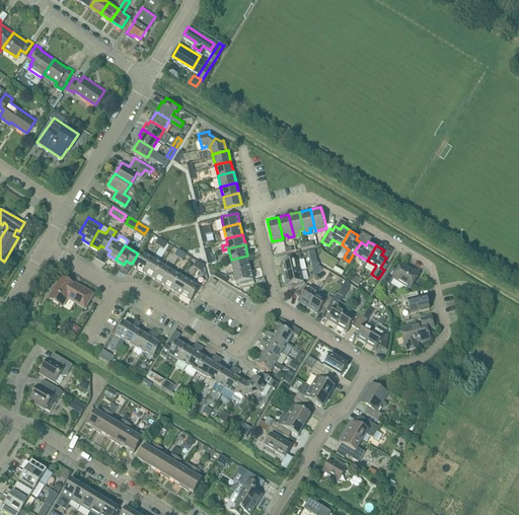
[(144,270),(152,255),(142,250),(134,264),(144,270)]
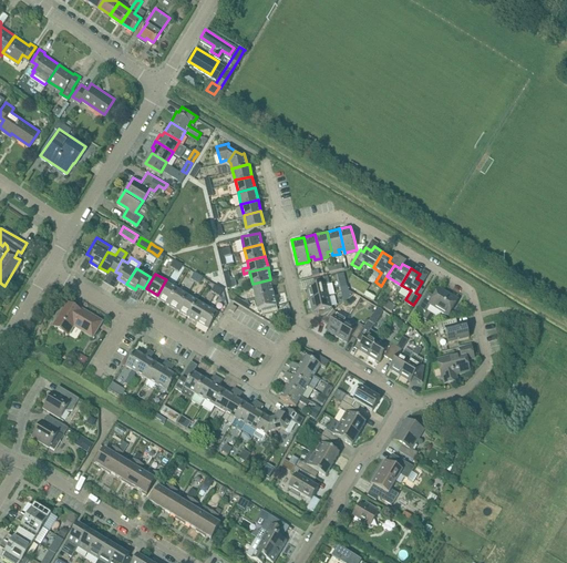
[(310,297),(328,293),(326,282),(329,280),(328,274),(325,274),(313,277),(315,283),(307,285),(310,297)]
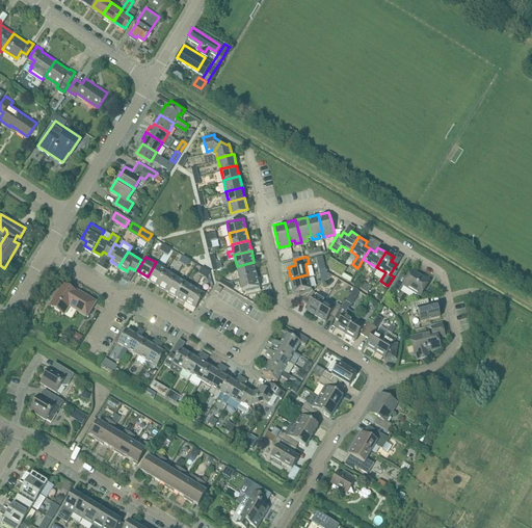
[(157,283),(165,268),(156,262),(148,276),(157,283)]
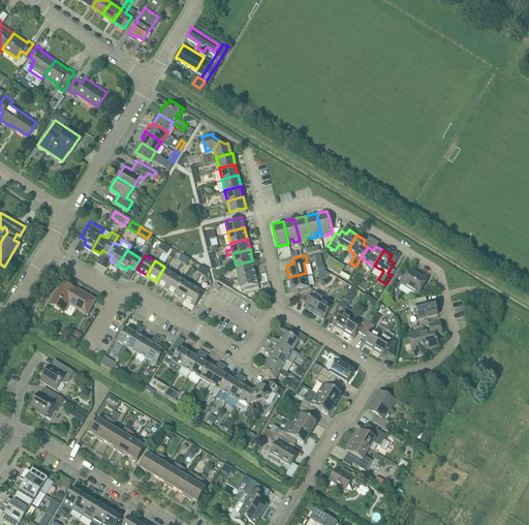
[(239,276),(255,272),(252,260),(236,265),(239,276)]
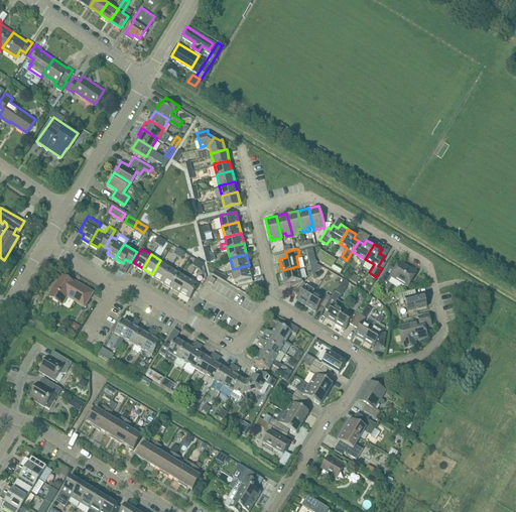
[(340,271),(342,268),(333,262),(335,260),(331,258),(327,263),(340,271)]
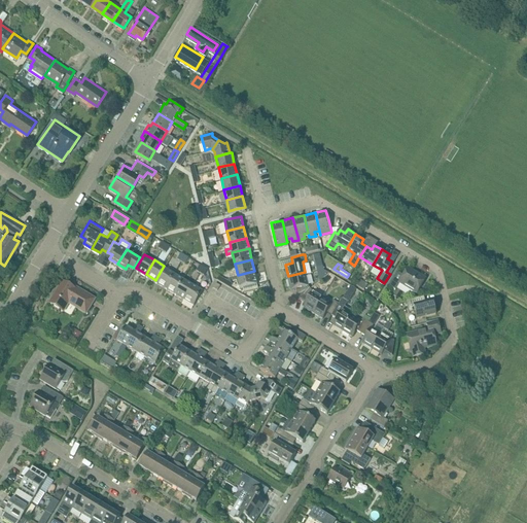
[(165,285),(173,272),(164,266),(155,280),(165,285)]
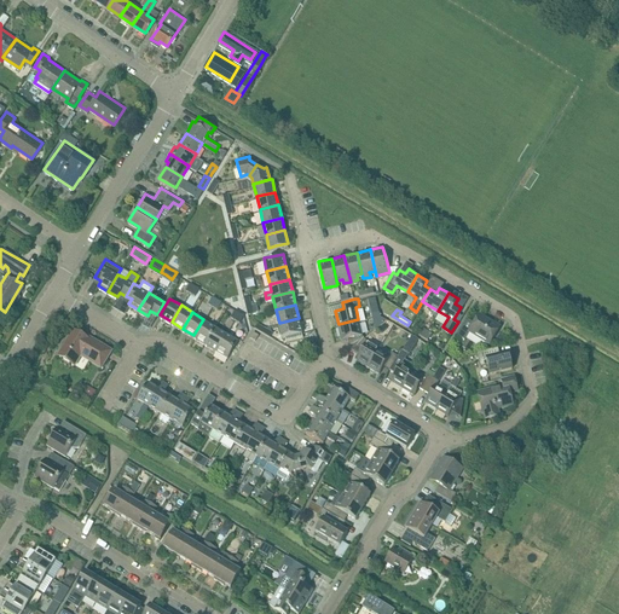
[(490,319),(478,313),(474,320),(467,316),(461,326),(457,332),(464,337),(469,329),(490,341),(499,324),(490,319)]
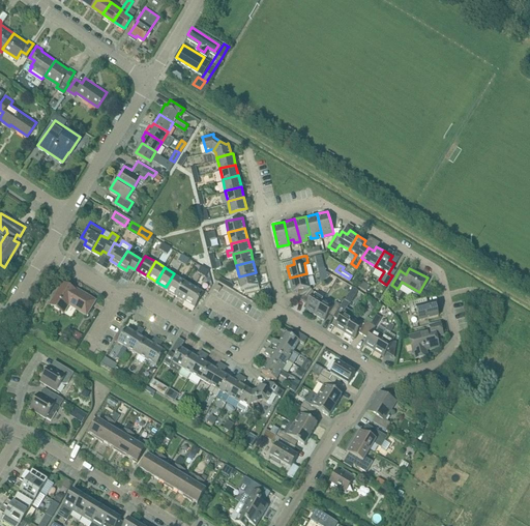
[(241,287),(258,283),(256,272),(239,276),(241,287)]
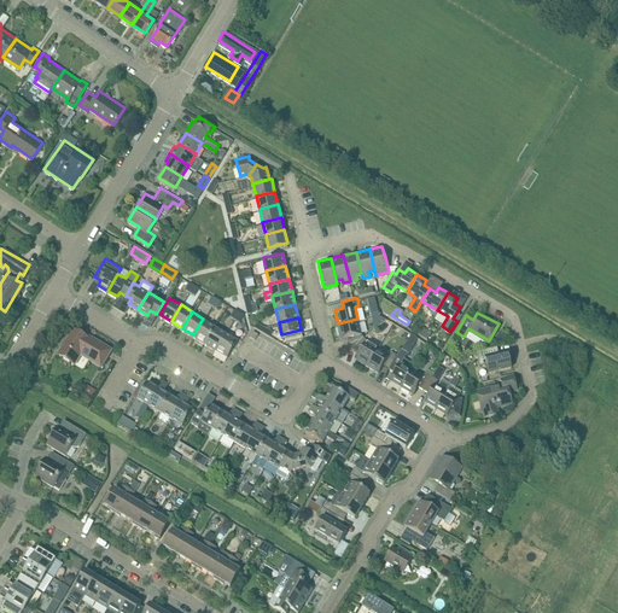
[(205,342),(215,325),(203,319),(193,334),(205,342)]
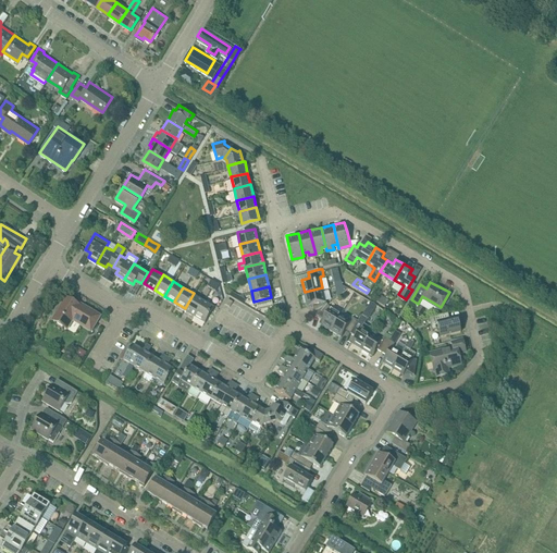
[(316,311),(327,302),(325,299),(322,287),(305,292),(307,304),(312,303),(314,311),(316,311)]
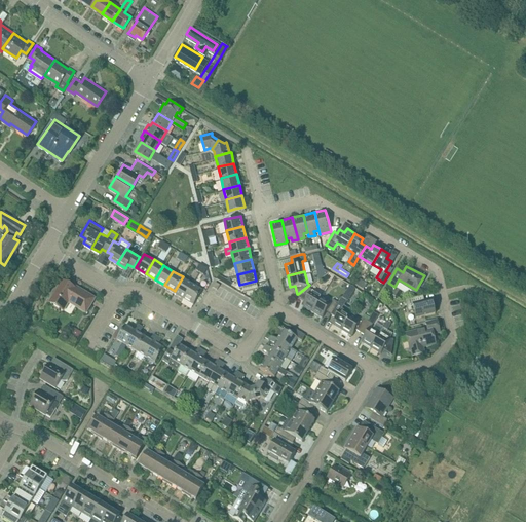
[(184,297),(192,283),(183,276),(175,291),(184,297)]
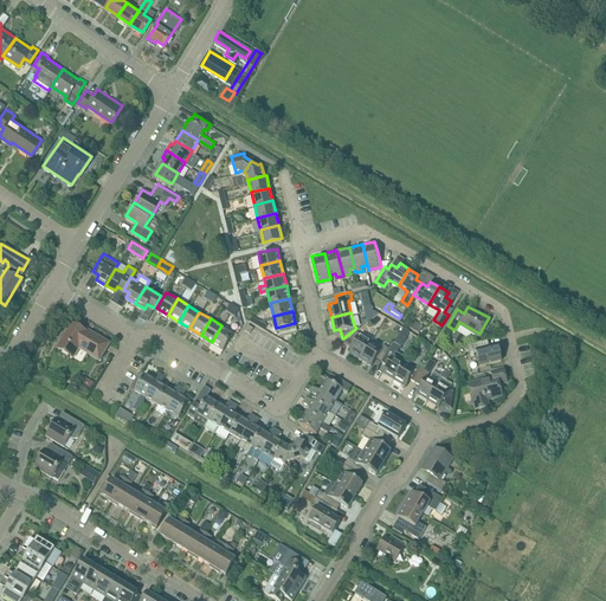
[(79,325),(71,321),(57,344),(71,353),(78,341),(89,347),(86,349),(98,357),(109,340),(81,323),(79,325)]
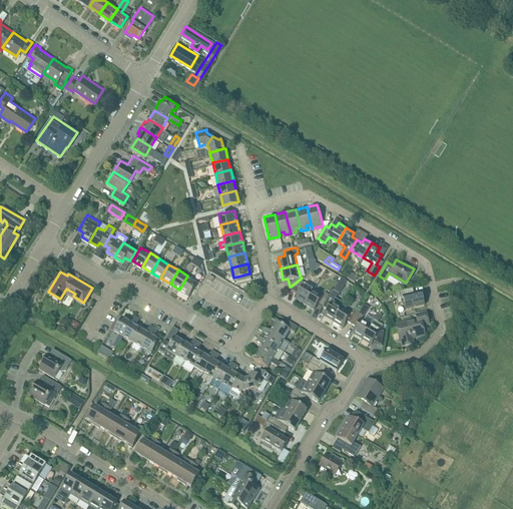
[(188,295),(196,282),(188,276),(187,276),(179,290),(188,295)]
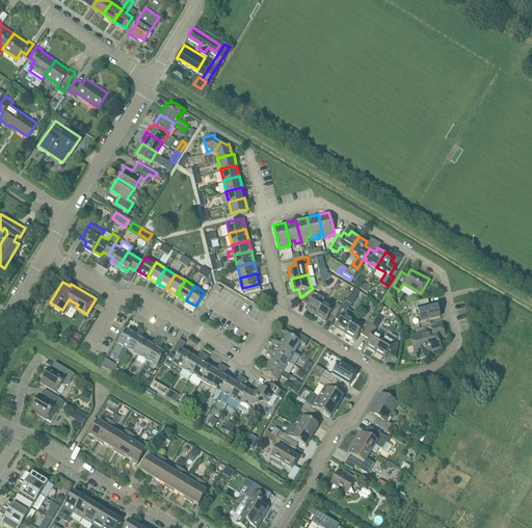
[(316,313),(325,297),(315,291),(313,288),(301,297),(309,302),(306,307),(316,313)]
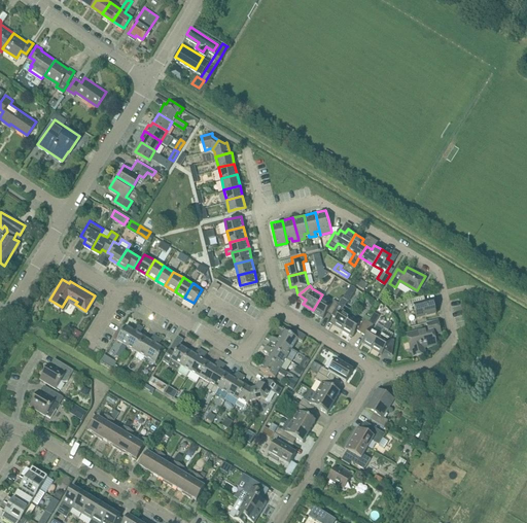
[(425,300),(424,293),(410,297),(406,298),(409,310),(415,308),(417,316),(435,311),(432,298),(425,300)]
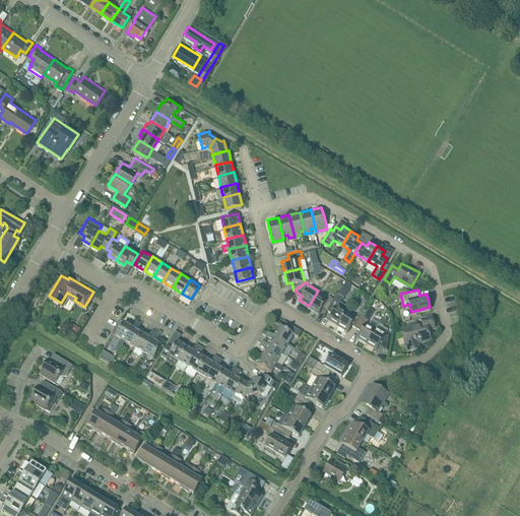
[(327,297),(318,291),(309,306),(318,312),(322,305),(327,308),(334,297),(329,294),(327,297)]
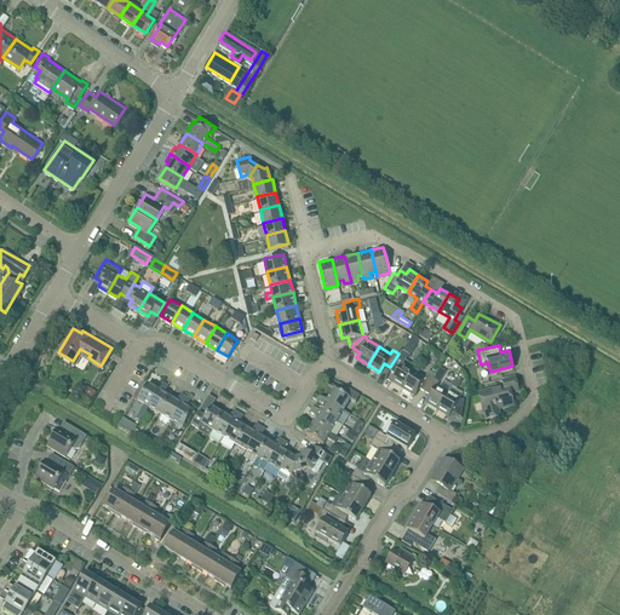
[(391,379),(402,385),(413,368),(415,363),(406,357),(408,351),(402,348),(399,354),(390,367),(396,371),(391,379)]
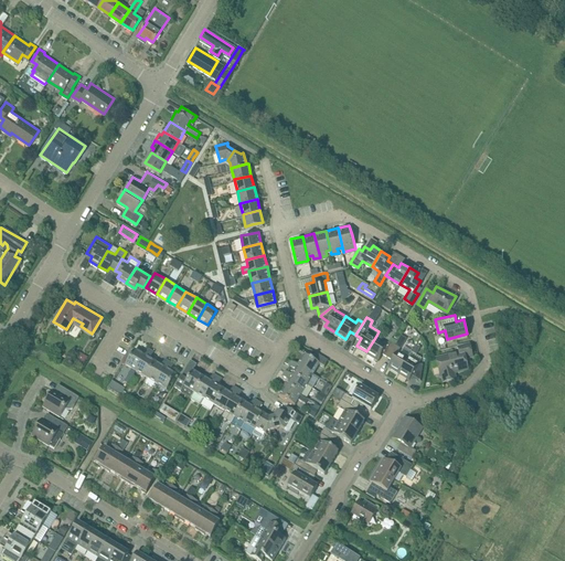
[(387,355),(397,338),(392,335),(390,339),(388,338),(386,341),(376,336),(366,351),(377,358),(382,351),(387,355)]
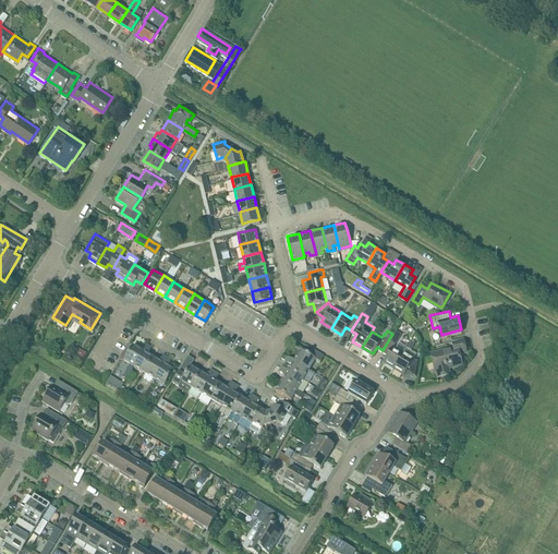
[(393,366),(403,350),(407,345),(397,338),(398,337),(392,334),(383,350),(387,353),(383,360),(393,366)]
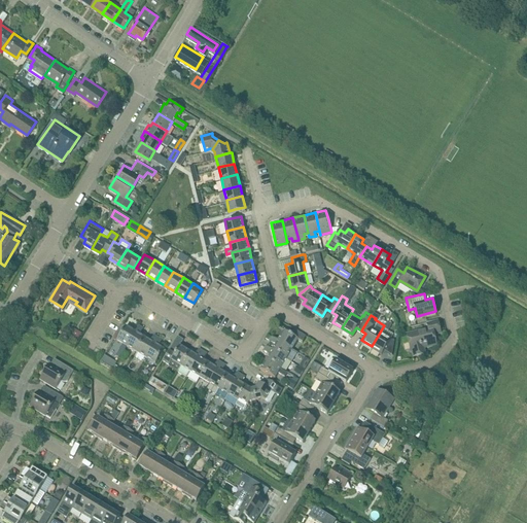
[(424,350),(423,345),(435,342),(433,333),(441,330),(437,317),(427,320),(428,326),(407,332),(411,348),(412,348),(414,353),(424,350)]
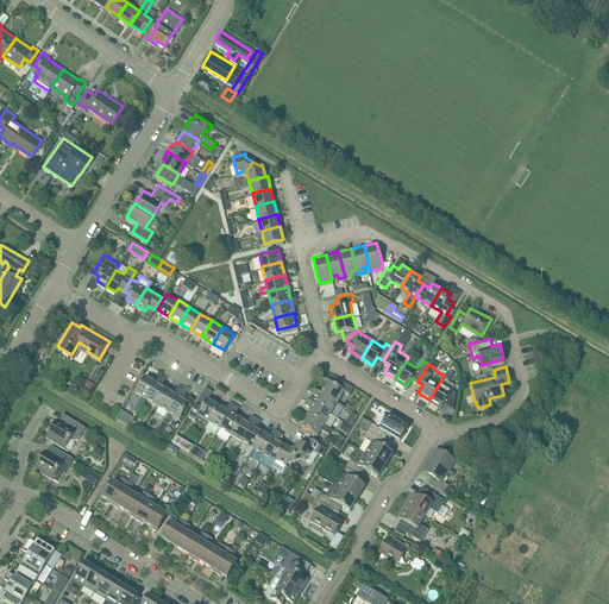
[(157,403),(168,387),(161,383),(165,376),(161,372),(156,381),(146,396),(157,403)]
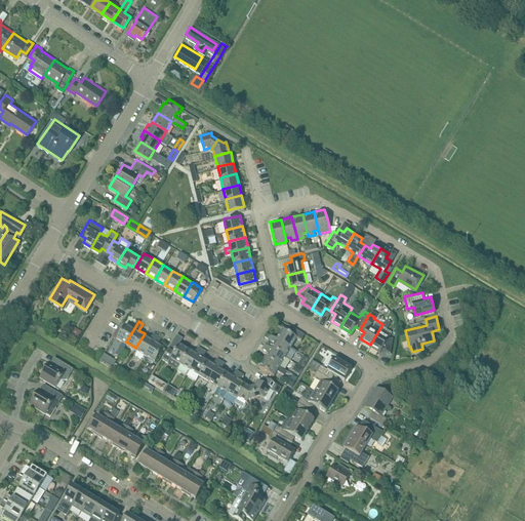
[(119,354),(126,342),(134,328),(125,322),(117,336),(122,339),(118,346),(119,346),(115,351),(119,354)]
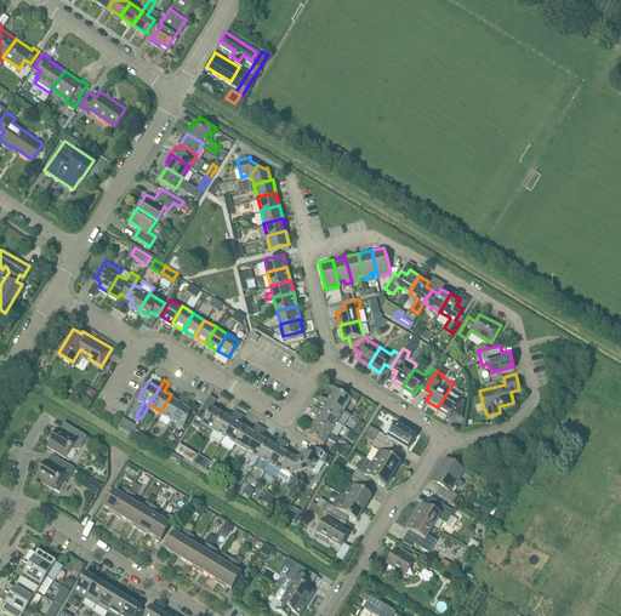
[(96,389),(87,383),(83,392),(91,397),(96,389)]
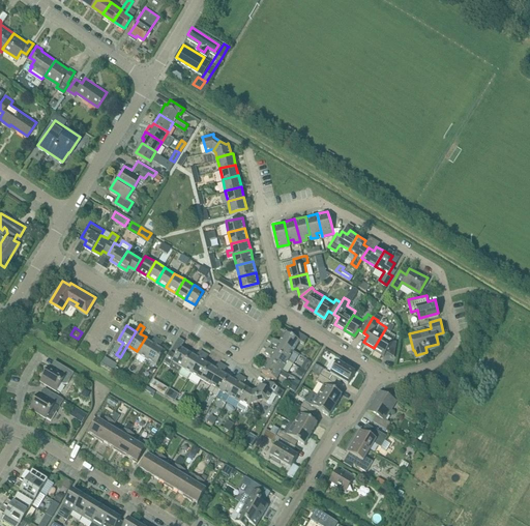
[(307,335),(296,328),(292,334),(286,330),(280,340),(294,348),(299,339),(303,342),(307,335)]
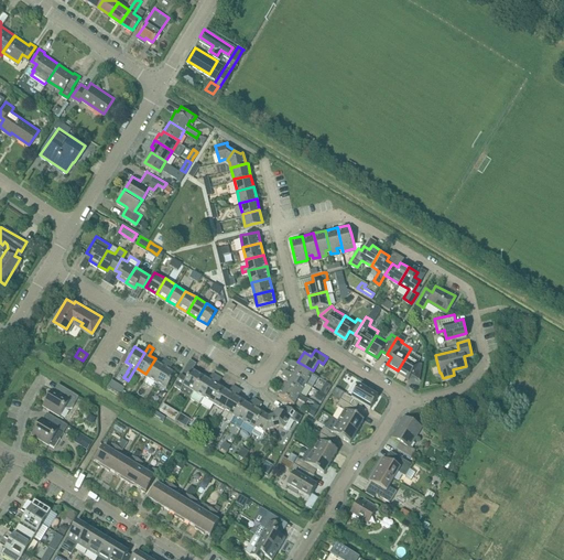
[(420,377),(422,361),(418,361),(408,354),(398,370),(408,377),(411,372),(420,377)]
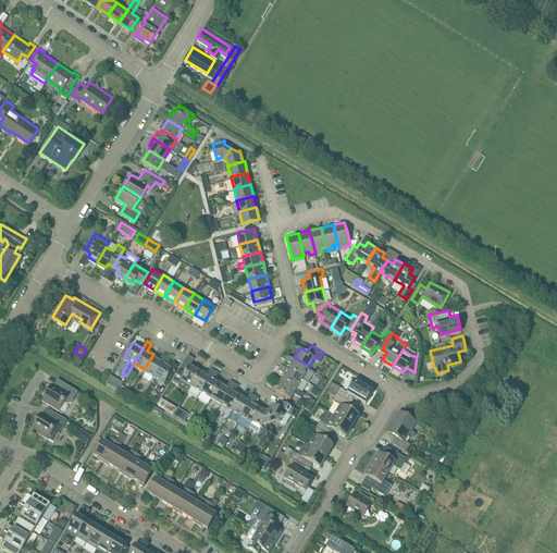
[(155,376),(168,354),(163,351),(159,358),(153,354),(144,369),(155,376)]
